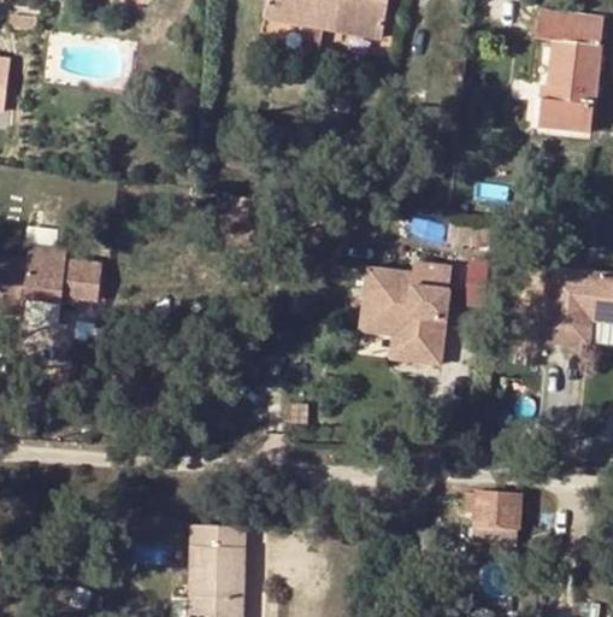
[(383,40),(390,0),(267,0),(264,18),(383,40)]
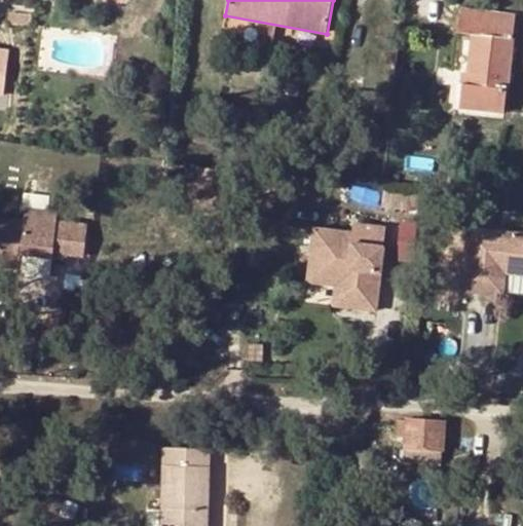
[(458,32),(472,33),(468,73),(467,84),(462,83),(459,109),(503,113),(516,14),(461,8),(458,32)]
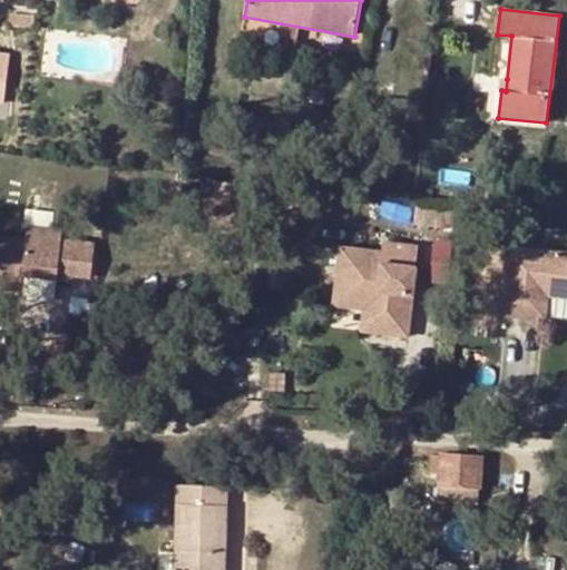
[(0,99),(12,100),(16,48),(0,46),(0,99)]
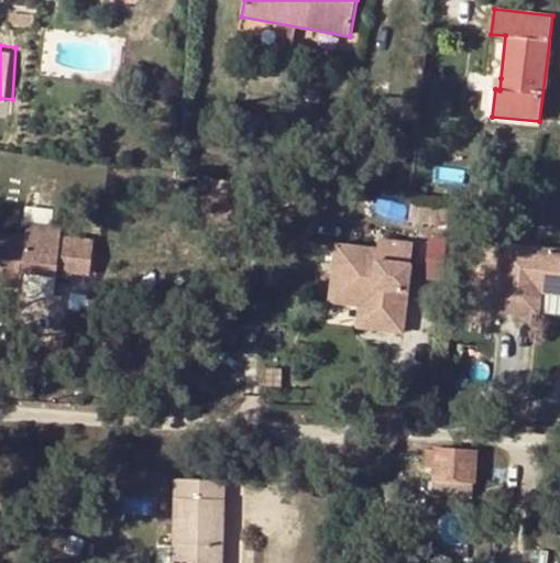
[(25,240),(0,238),(0,277),(22,279),(23,267),(57,272),(57,267),(69,268),(90,272),(94,241),(59,236),(61,230),(26,228),(25,240)]
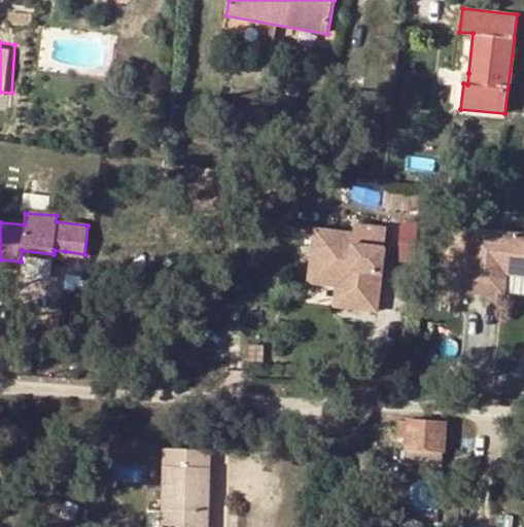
[(356,306),(387,310),(398,227),(368,222),(367,232),(327,226),(321,270),(360,275),(356,306)]
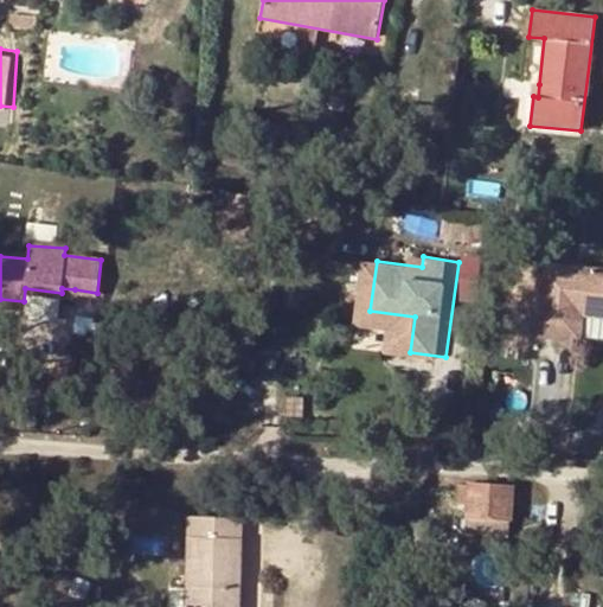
[(602,270),(543,262),(533,332),(579,339),(583,314),(584,304),(594,305),(595,296),(602,298),(602,270)]
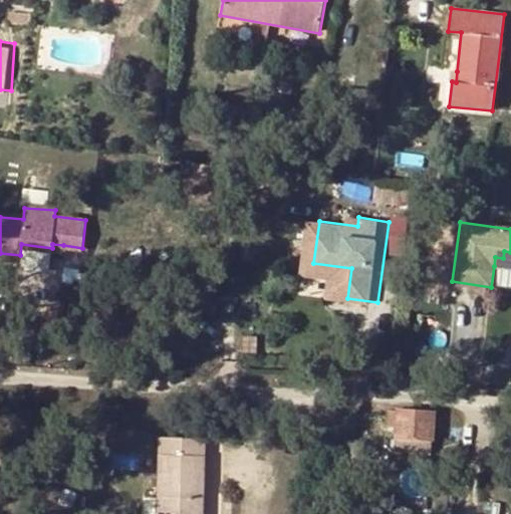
[(503,258),(495,257),(494,266),(510,268),(510,252),(504,251),(503,258)]
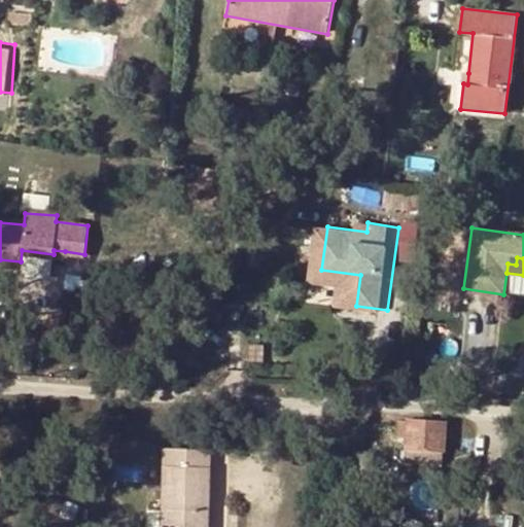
[(346,305),(356,306),(360,275),(321,270),(320,279),(348,283),(346,305)]
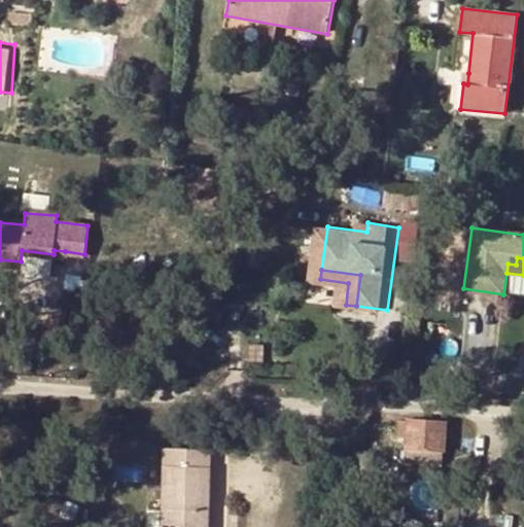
[(399,420),(398,437),(407,437),(407,445),(443,448),(445,424),(399,420)]
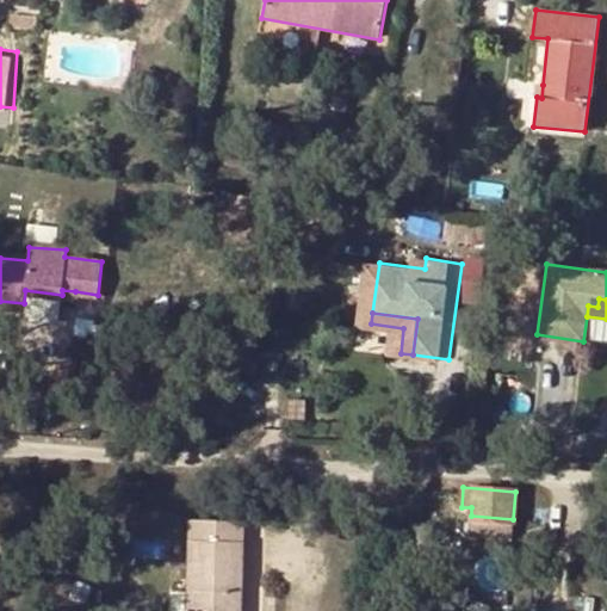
[(239,610),(241,528),(187,526),(185,610),(239,610)]
